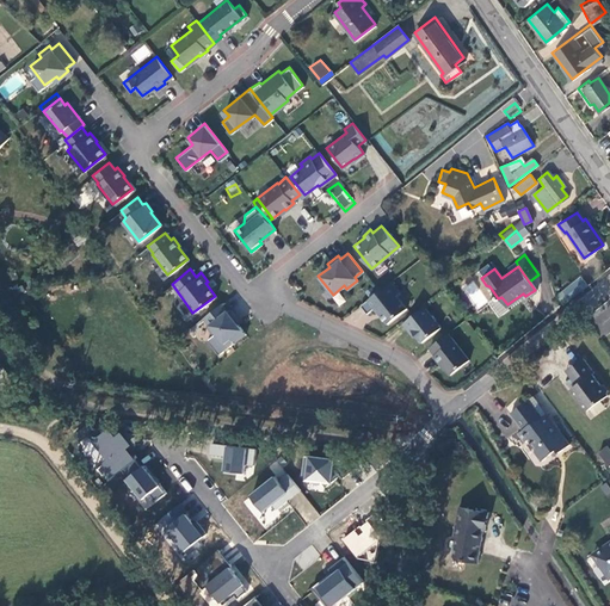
[(589,284),(581,276),(556,295),(561,305),(589,284)]
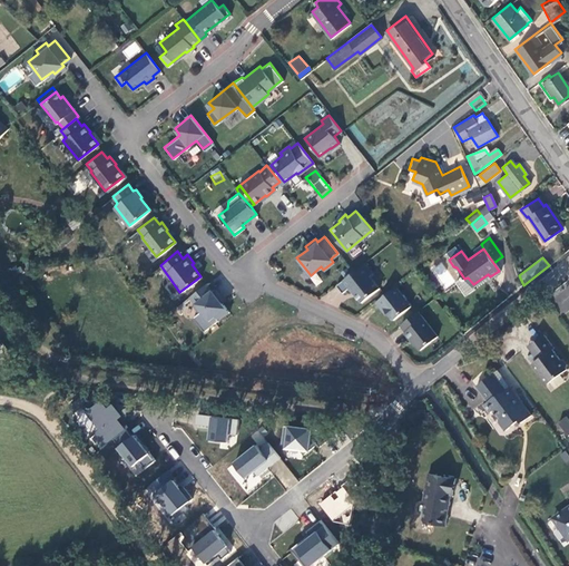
[(364,262),(335,284),(341,292),(349,286),(360,302),(379,288),(369,275),(372,272),(364,262)]
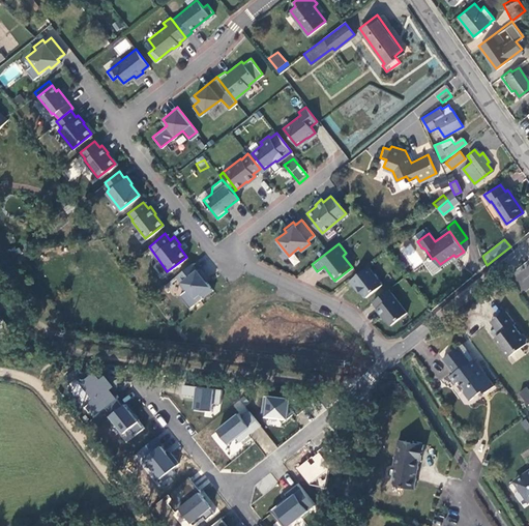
[(211,289),(202,276),(204,274),(198,267),(196,269),(190,263),(175,274),(180,281),(178,283),(184,290),(186,288),(194,297),(199,292),(202,296),(211,289)]
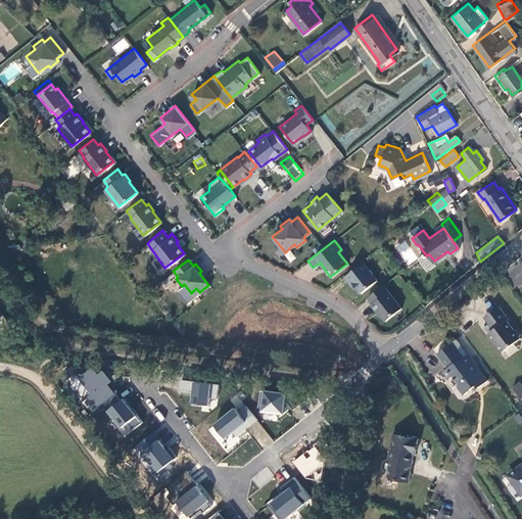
[(376,280),(362,262),(343,276),(348,283),(350,281),(360,292),(376,280)]
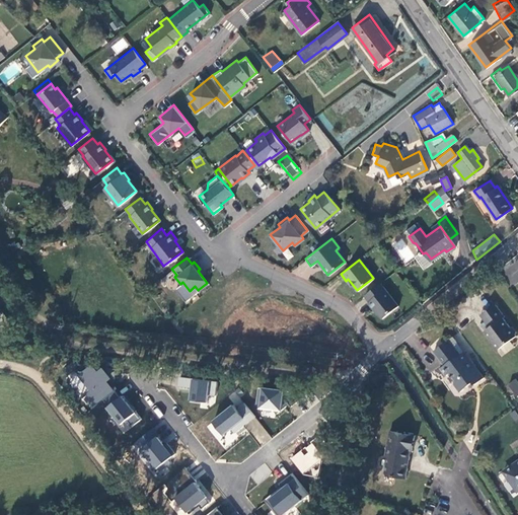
[(397,305),(379,283),(364,295),(368,301),(367,301),(373,309),(374,308),(381,317),(397,305)]
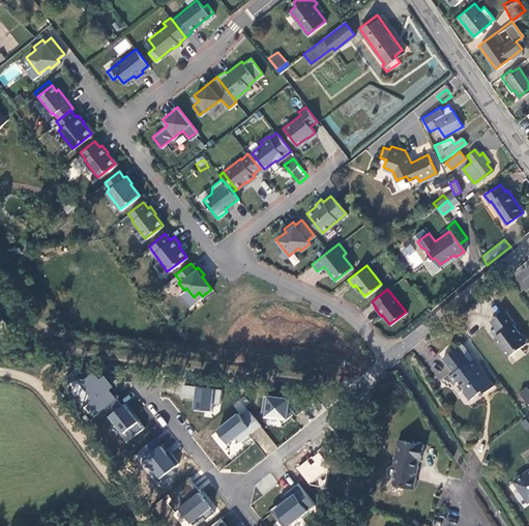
[(518,328),(507,316),(499,322),(508,334),(502,339),(497,343),(511,361),(528,349),(528,347),(528,343),(526,340),(522,339),(516,330),(518,328)]
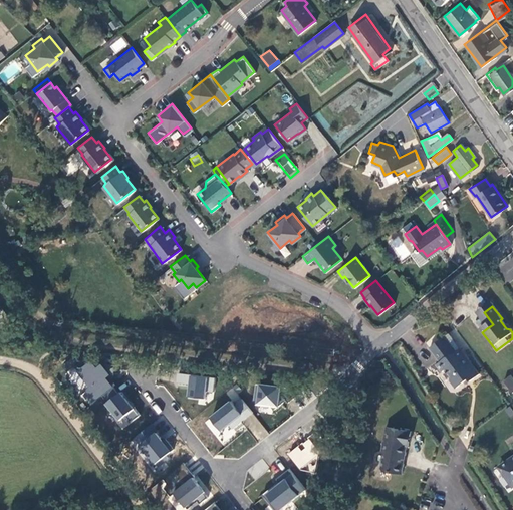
[(478,316),(487,328),(493,324),(484,312),(478,316)]
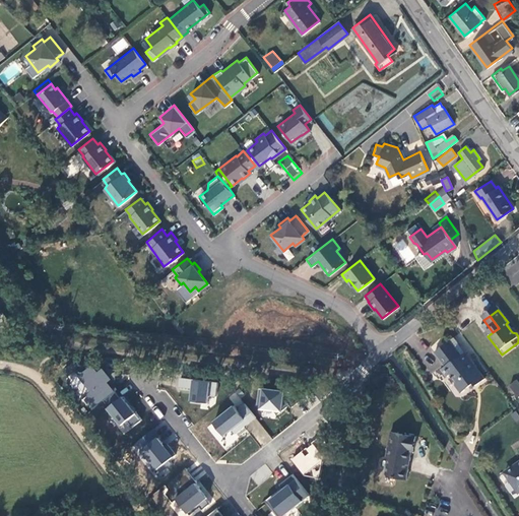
[(456,342),(452,345),(463,361),(467,357),(456,342)]
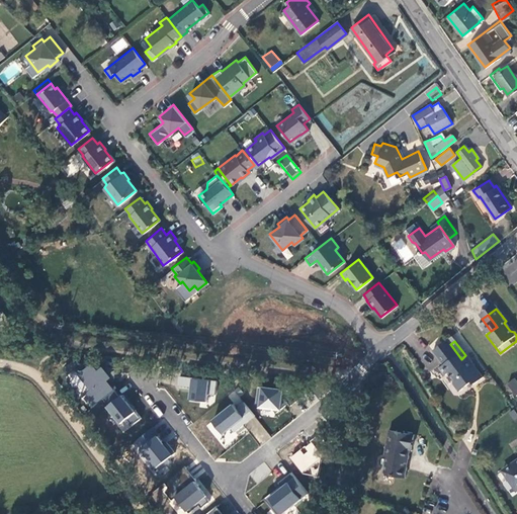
[(485,381),(468,360),(462,365),(459,360),(461,359),(450,344),(434,355),(445,369),(440,372),(446,379),(449,376),(454,383),(454,388),(460,396),(468,390),(474,386),(476,388),(485,381)]
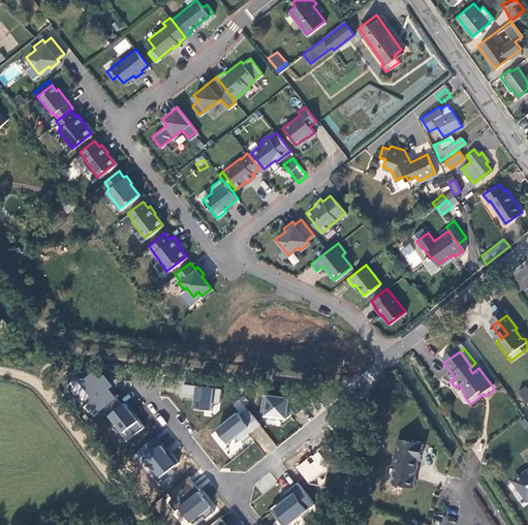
[(475,363),(471,367),(469,368),(472,373),(478,368),(475,363)]
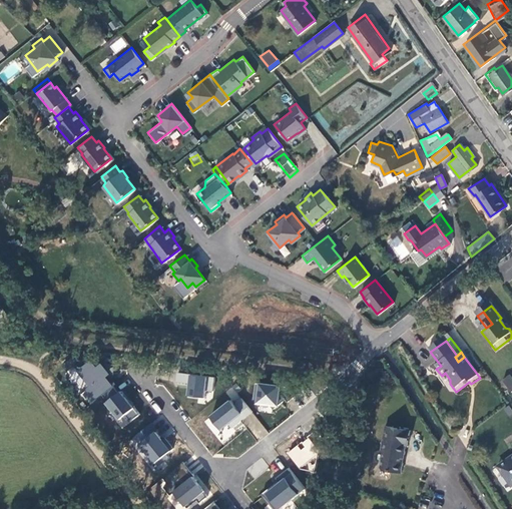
[(92,411),(101,404),(122,433),(139,420),(100,367),(95,371),(89,363),(68,379),(92,411)]
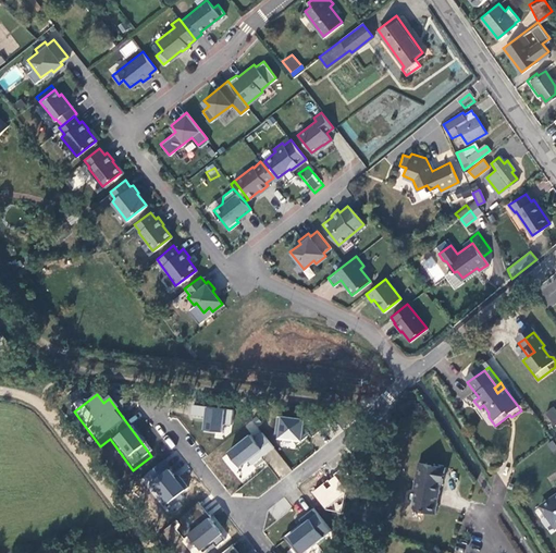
[(224,429),(232,430),(234,414),(193,409),(192,420),(204,421),(202,435),(223,437),(224,429)]
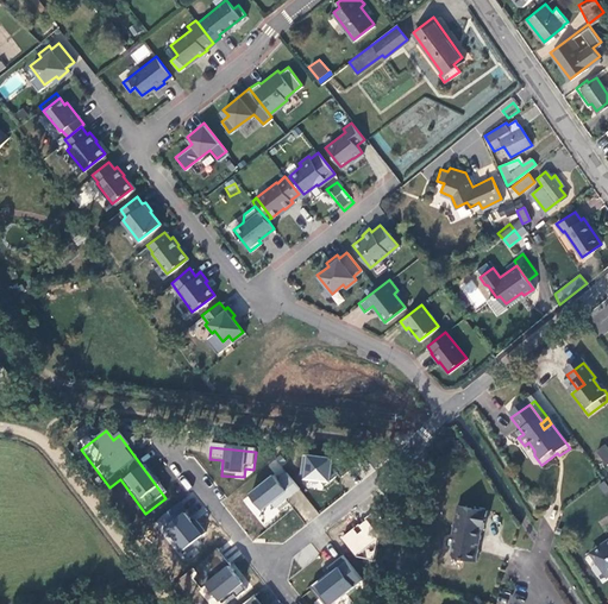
[(332,488),(333,477),(331,477),(332,461),(302,459),(300,485),(332,488)]
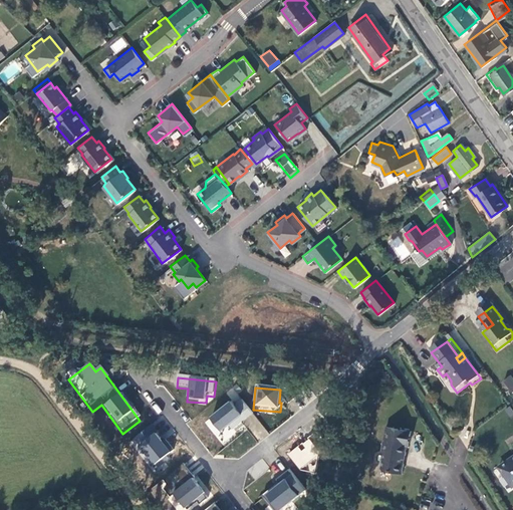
[(226,397),(231,403),(205,427),(217,440),(229,428),(234,433),(254,416),(232,392),(226,397)]
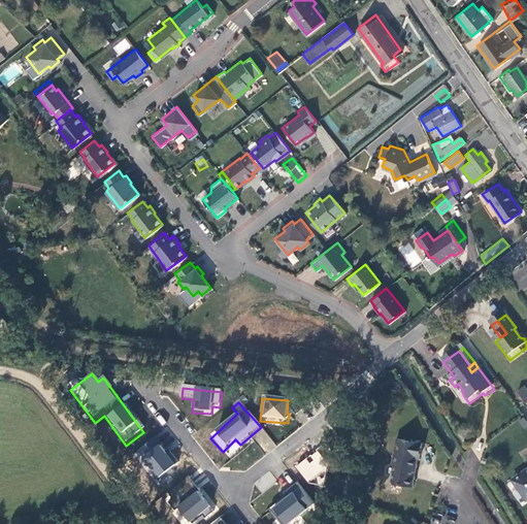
[(275,449),(259,430),(251,436),(267,456),(275,449)]
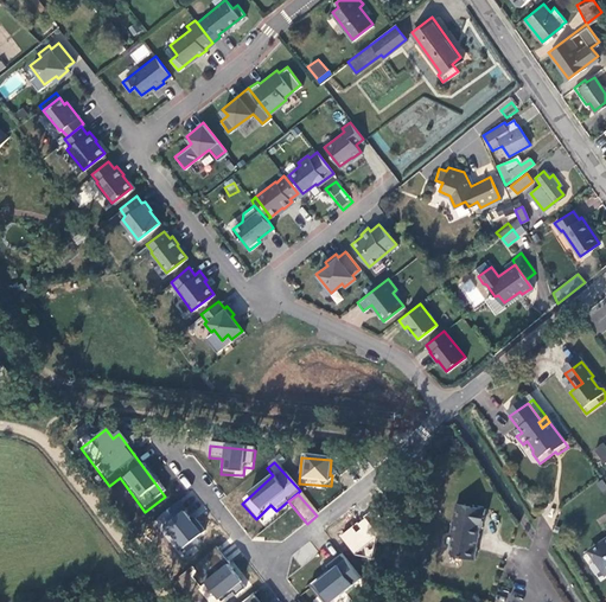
[(182,506),(155,524),(179,556),(204,538),(182,506)]
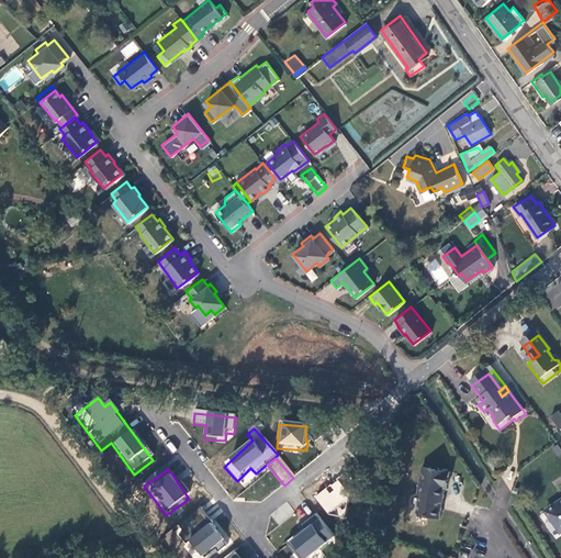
[(452,476),(425,471),(419,499),(423,503),(419,516),(422,520),(441,523),(444,512),(441,511),(444,502),(446,500),(447,492),(449,492),(452,476)]
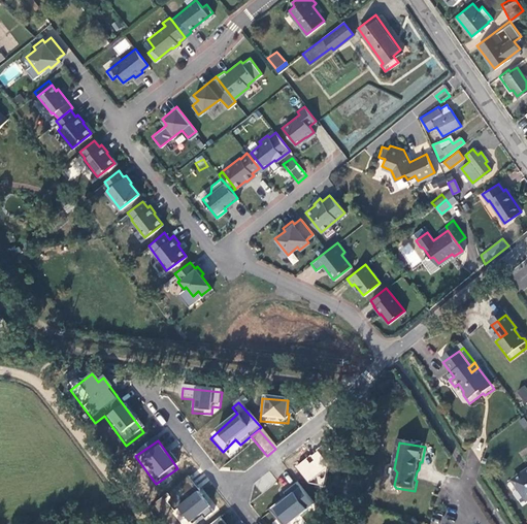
[(318,454),(295,469),(307,486),(329,470),(318,454)]
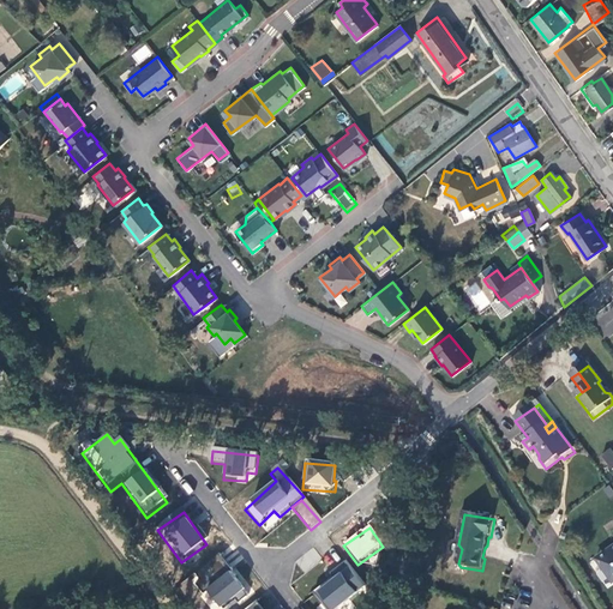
[(612,552),(599,562),(612,583),(612,552)]
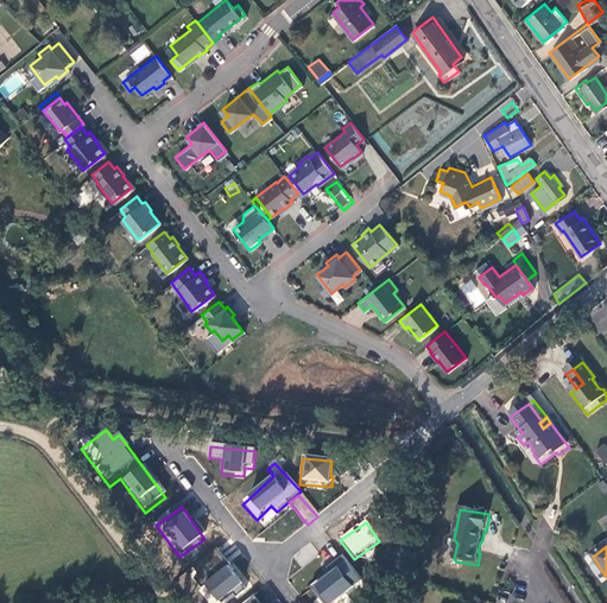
[(223,560),(217,553),(193,575),(215,602),(232,602),(251,588),(232,565),(241,558),(234,551),(223,560)]
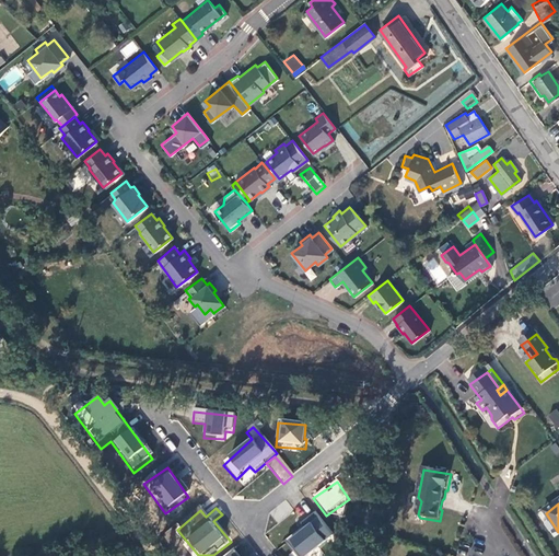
[(313,555),(336,539),(316,514),(304,524),(307,528),(284,545),(293,555),(313,555)]
